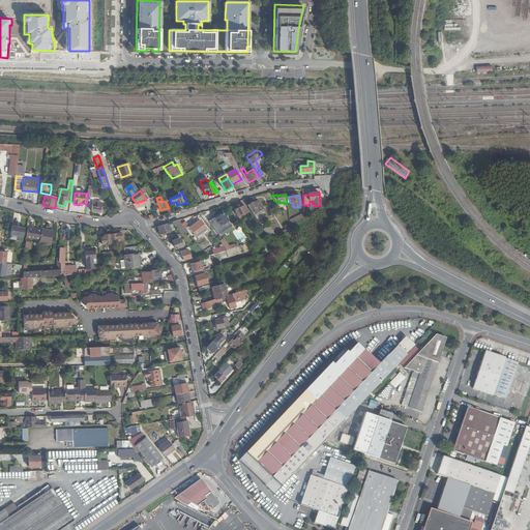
[(136,203),(134,204),(138,209),(147,205),(148,207),(150,206),(150,205),(146,200),(136,203)]
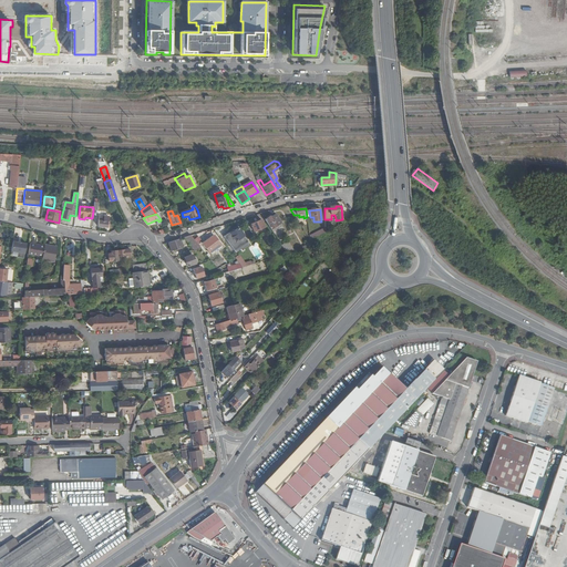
[(271,217),(266,220),(271,230),(282,224),(277,215),(271,218),(271,217)]
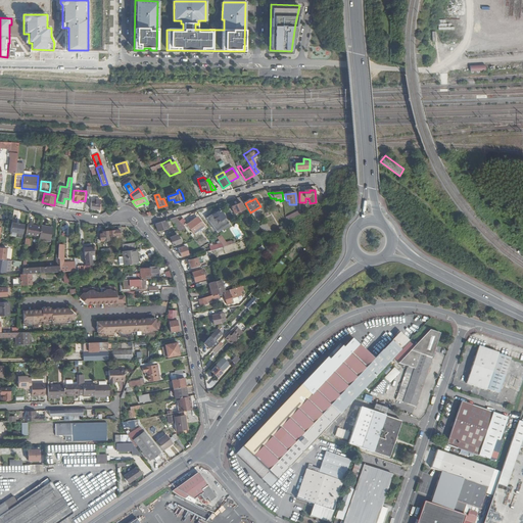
[(99,200),(91,199),(90,209),(99,210),(100,206),(99,200)]
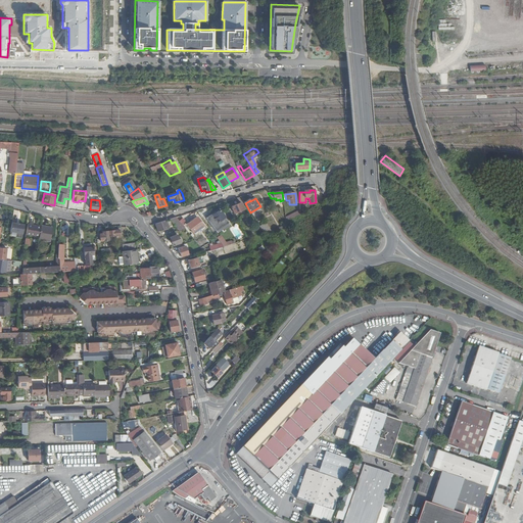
[(244,209),(242,203),(232,207),(234,214),(244,209)]
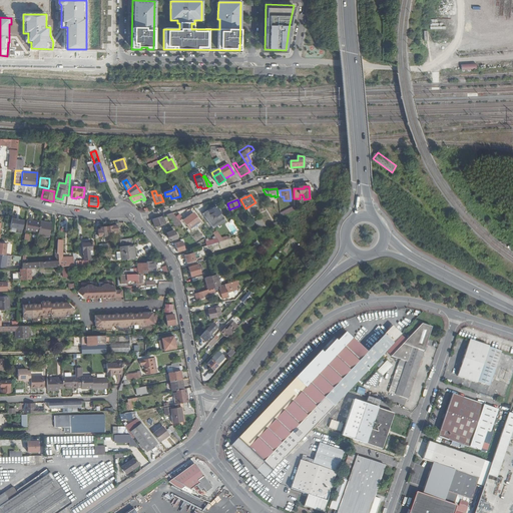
[(255,202),(245,208),(247,211),(258,205),(255,202)]
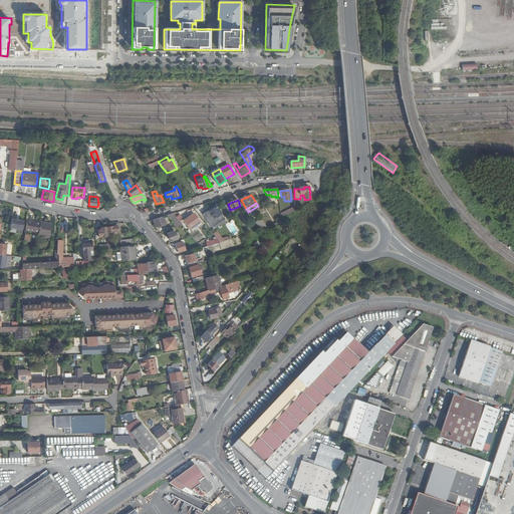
[(222,214),(217,207),(209,212),(213,219),(214,219),(216,222),(222,219),(220,215),(222,214)]
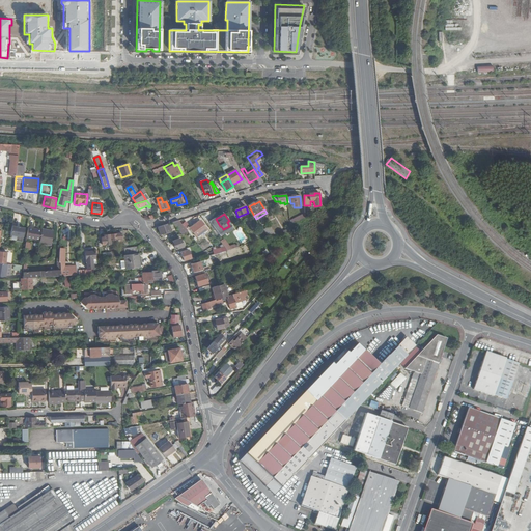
[(291,224),(301,220),(299,216),(289,221),(289,224),(290,225),(291,224)]
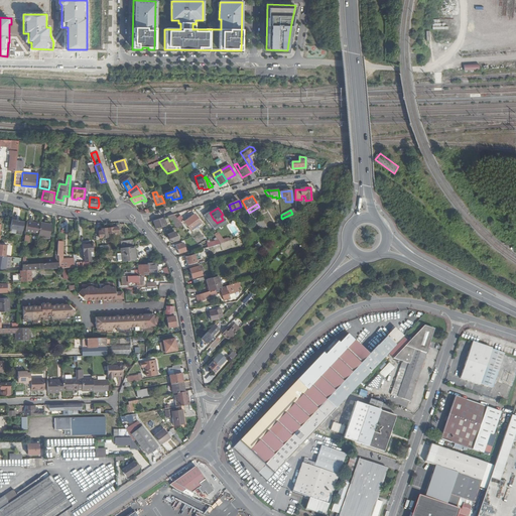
[(169,217),(178,229),(183,227),(174,215),(169,217)]
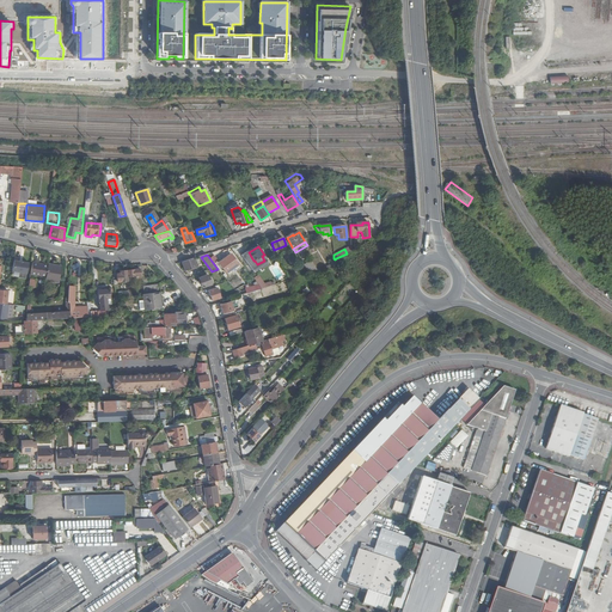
[(239,264),(232,255),(219,263),(227,274),(239,264)]
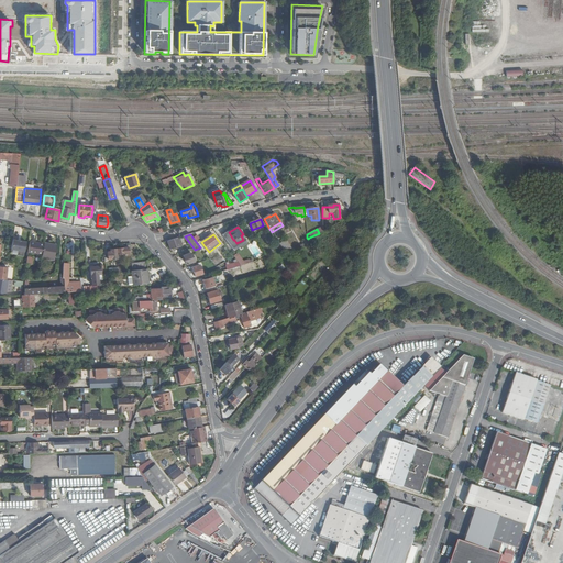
[(179,238),(168,242),(170,250),(181,246),(179,238)]
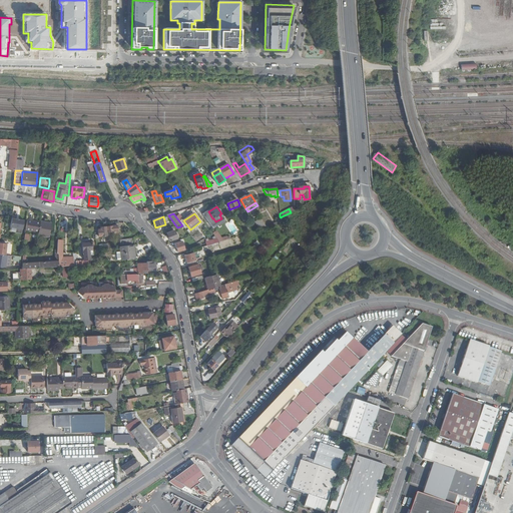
[(252,219),(260,230),(263,229),(259,223),(260,222),(257,217),(252,219)]
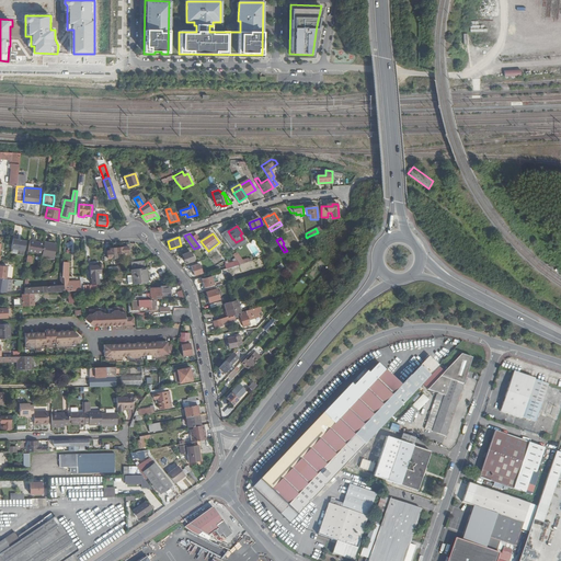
[(13,239),(11,249),(25,251),(26,242),(13,239)]
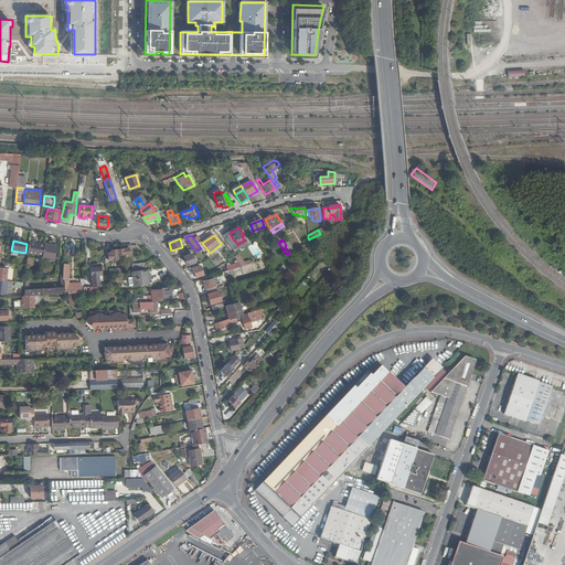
[(29,253),(43,256),(45,244),(31,242),(29,253)]
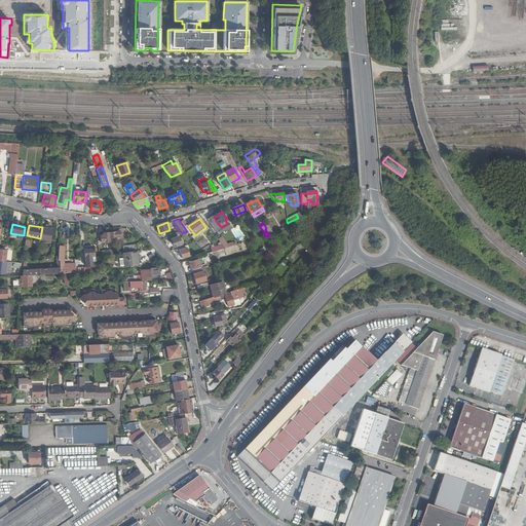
[(40,238),(39,241),(50,242),(53,228),(42,226),(42,227),(40,238)]
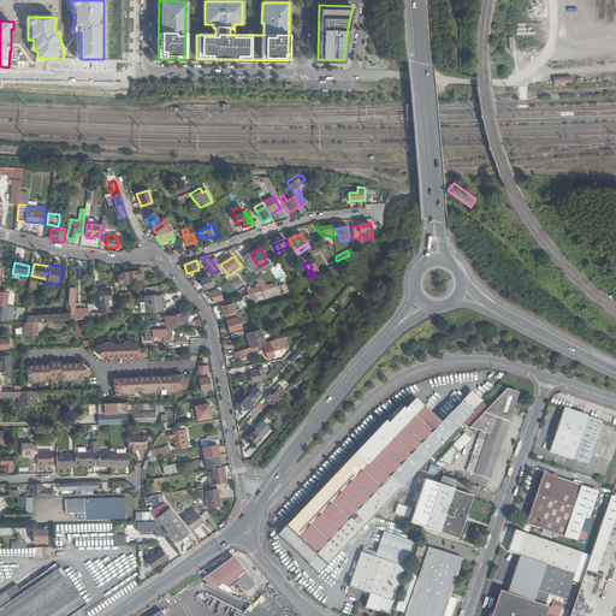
[(128,279),(126,273),(120,273),(120,277),(118,277),(118,284),(128,284),(128,279)]
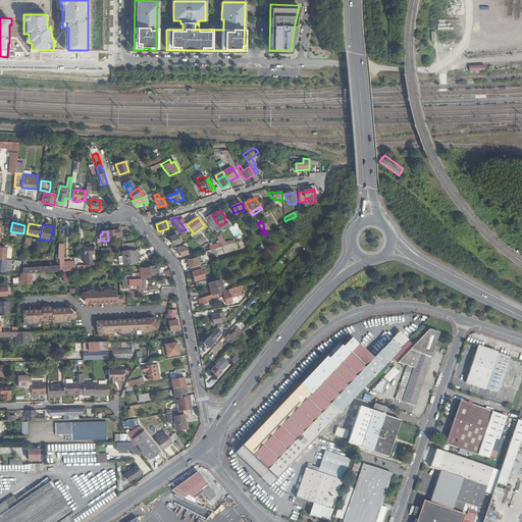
[(180,244),(177,235),(170,238),(173,246),(180,244)]
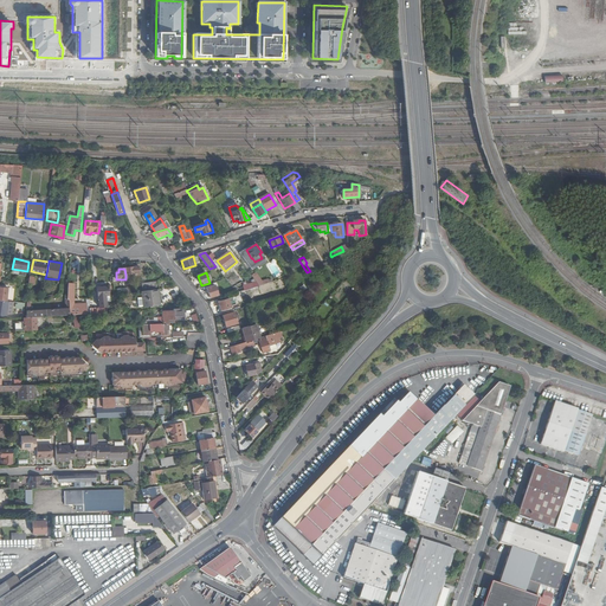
[(253,278),(257,284),(259,287),(263,285),(256,276),(253,278)]
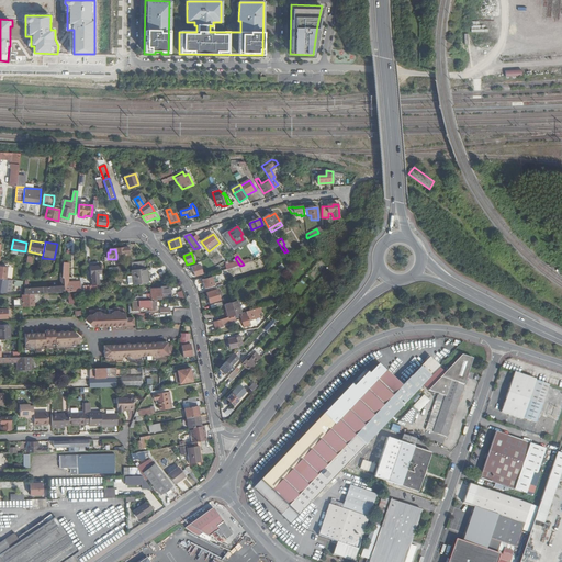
[(65,292),(81,292),(80,282),(68,282),(68,278),(69,263),(63,262),(63,279),(64,279),(65,292)]
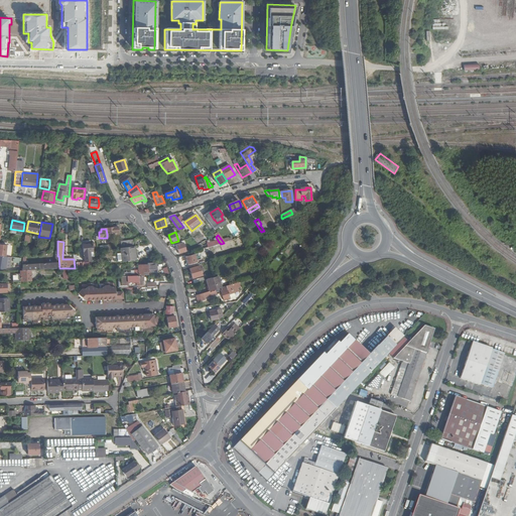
[(219,242),(200,247),(202,250),(205,249),(209,248),(221,244),(219,242)]
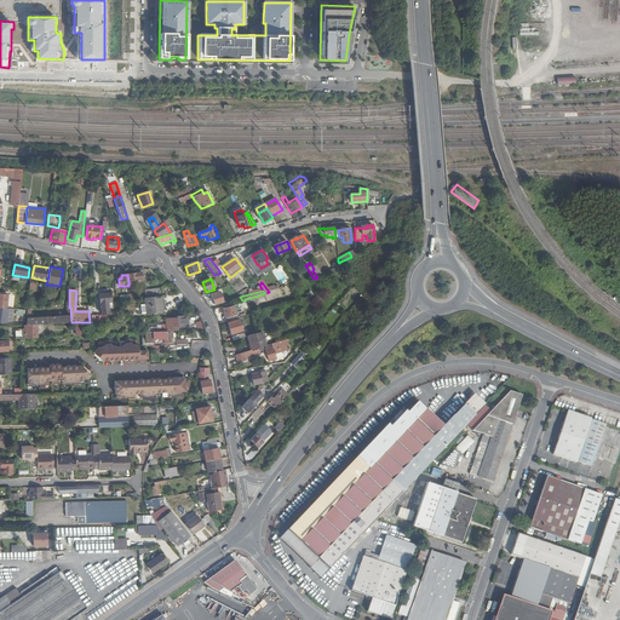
[(223,303),(219,292),(211,294),(214,305),(223,303)]
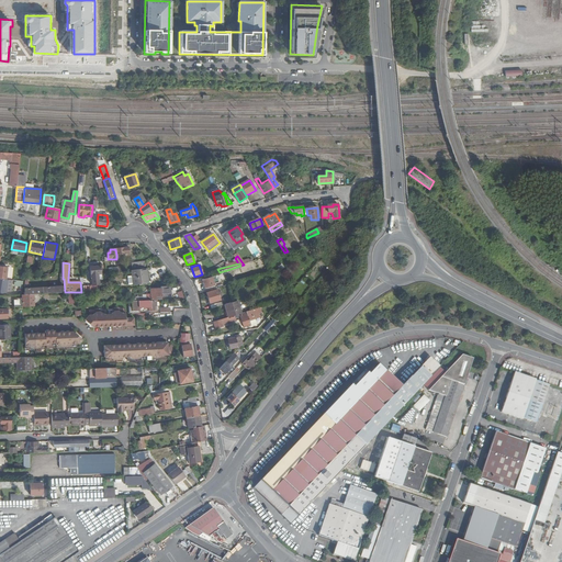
[(103,266),(90,267),(91,274),(101,273),(101,271),(104,271),(103,266)]
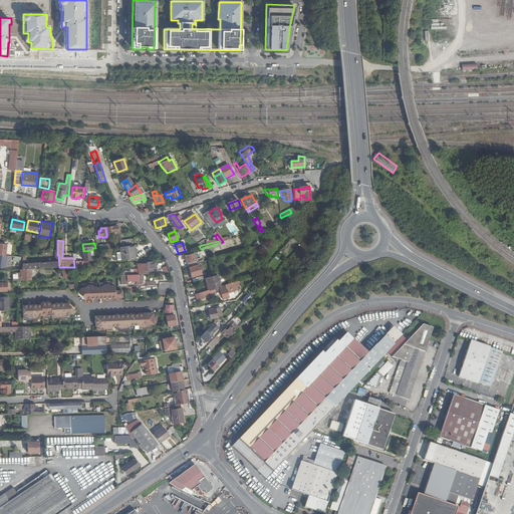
[(136,259),(134,246),(120,248),(121,260),(136,259)]
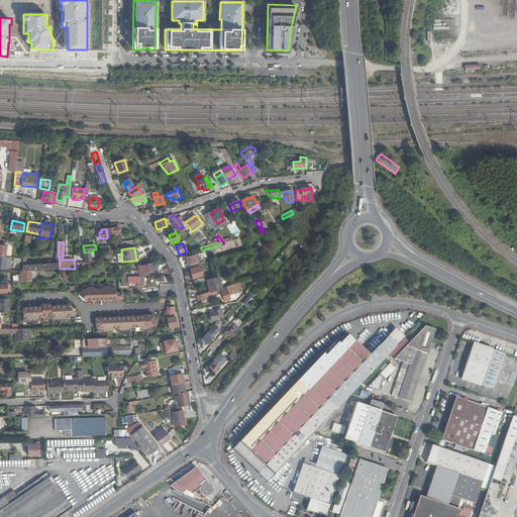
[(198,266),(195,255),(187,257),(189,265),(191,265),(192,267),(198,266)]
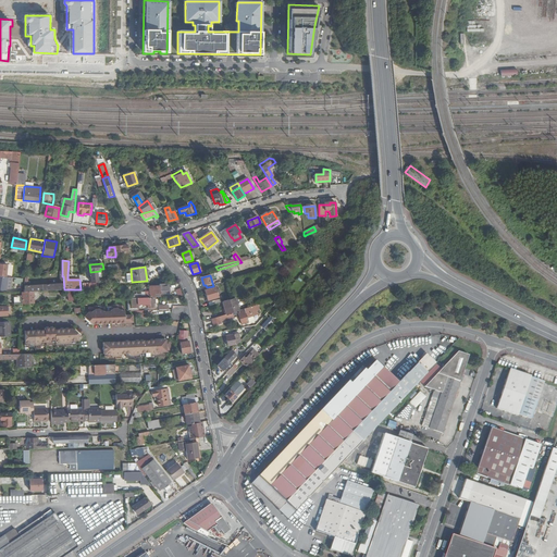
[(24,293),(34,292),(64,289),(63,276),(62,276),(60,276),(60,284),(27,286),(28,279),(25,279),(24,293)]
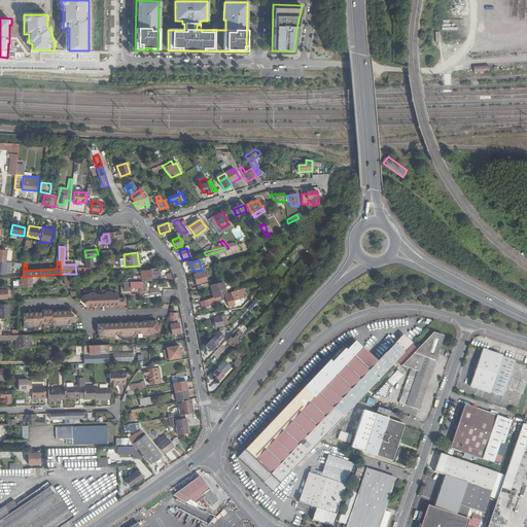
[(151,280),(151,271),(142,271),(142,281),(151,280)]
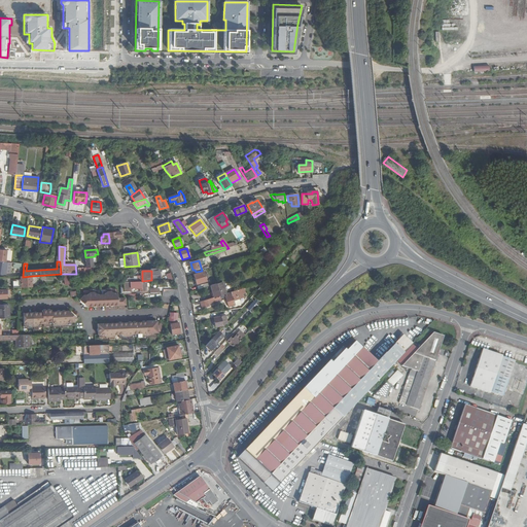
[(207,281),(204,272),(194,275),(197,284),(207,281)]
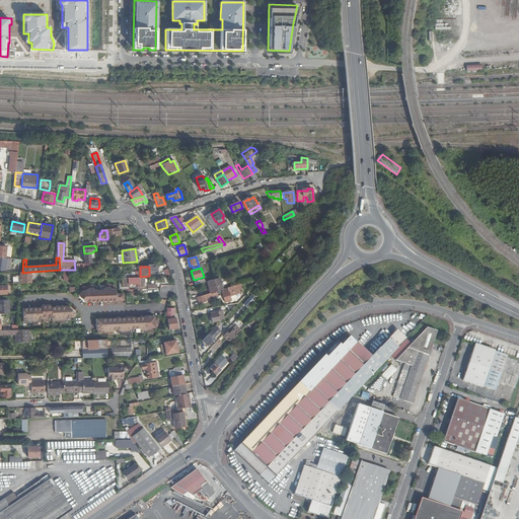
[(20,276),(20,284),(31,283),(31,272),(22,273),(20,273),(20,276)]
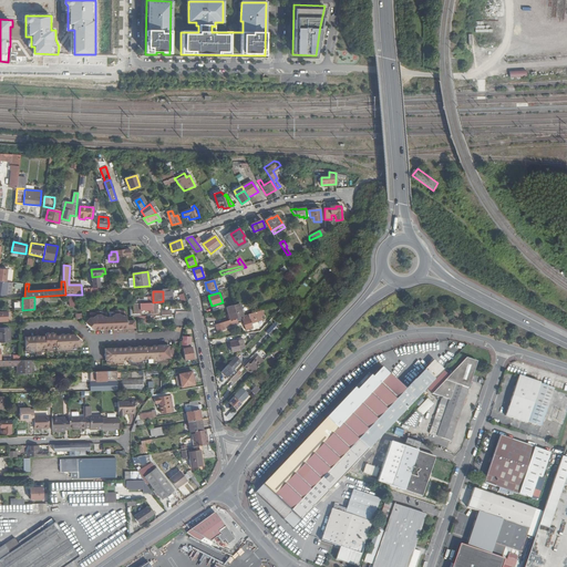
[(238,305),(226,309),(229,321),(237,319),(243,317),(238,305)]
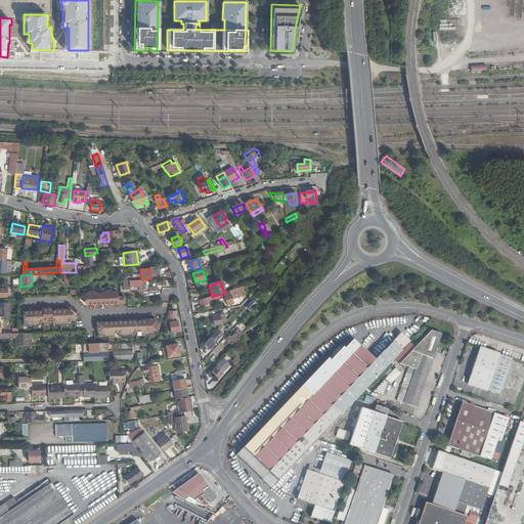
[(238,289),(224,293),(225,295),(224,295),(227,305),(238,302),(238,298),(241,298),(238,289)]
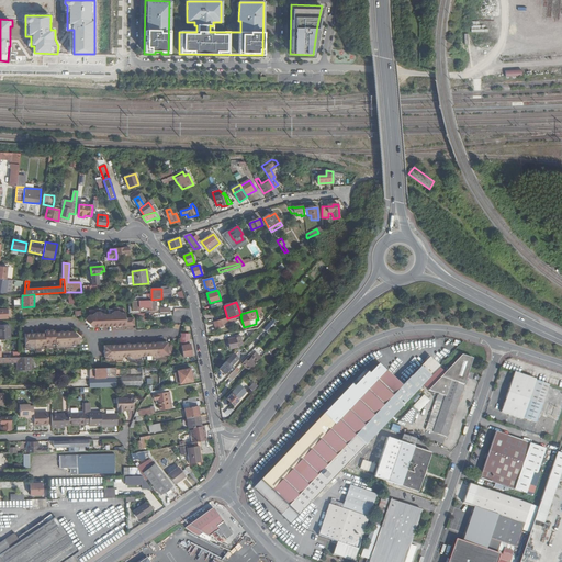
[(97,316),(89,316),(86,321),(94,328),(96,327),(120,326),(134,325),(133,318),(125,318),(125,315),(97,316)]
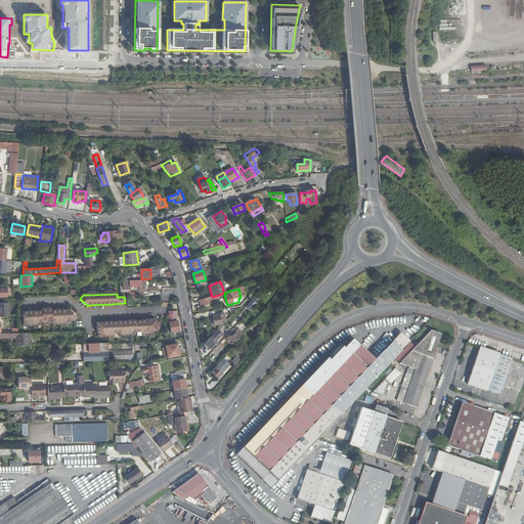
[(219,295),(212,297),(200,300),(202,307),(209,305),(208,303),(220,299),(219,295)]
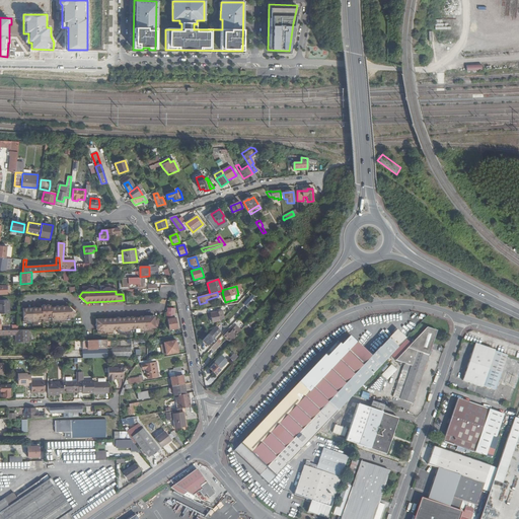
[(251,294),(243,303),(247,307),(256,298),(251,294)]
